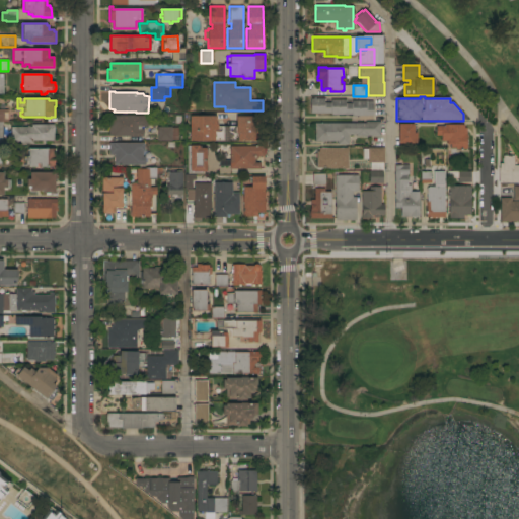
[(352,116),(352,115),(331,115),(331,114),(310,114),(310,98),(325,98),(325,100),(324,100),(324,103),(327,102),(327,98),(330,98),(330,100),(347,100),(347,101),(345,101),(345,104),(352,103),(352,101),(373,101),(373,116),(352,116)]
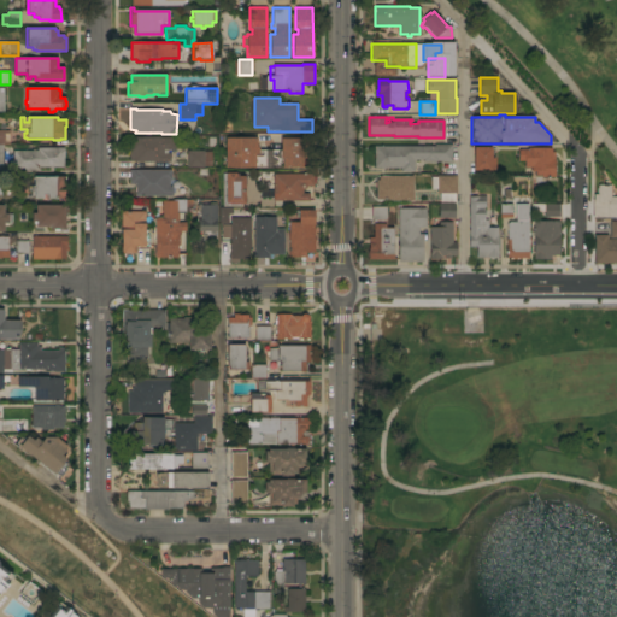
[(129,137),(175,137),(175,151),(168,151),(168,153),(170,153),(170,162),(165,162),(165,166),(157,166),(157,162),(133,162),(129,162),(129,137)]
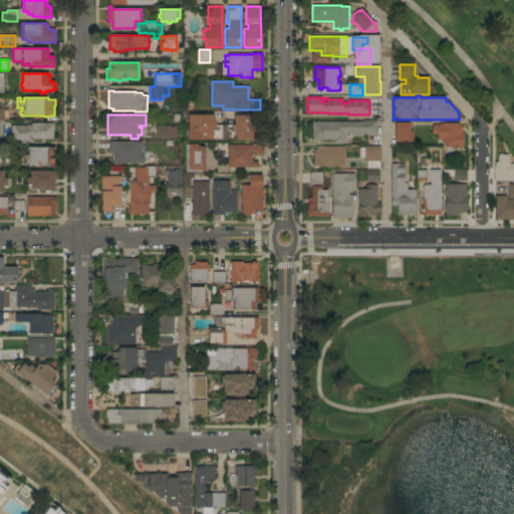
[(214,114),(214,122),(216,122),(216,129),(212,129),(212,140),(188,140),(188,114),(214,114)]
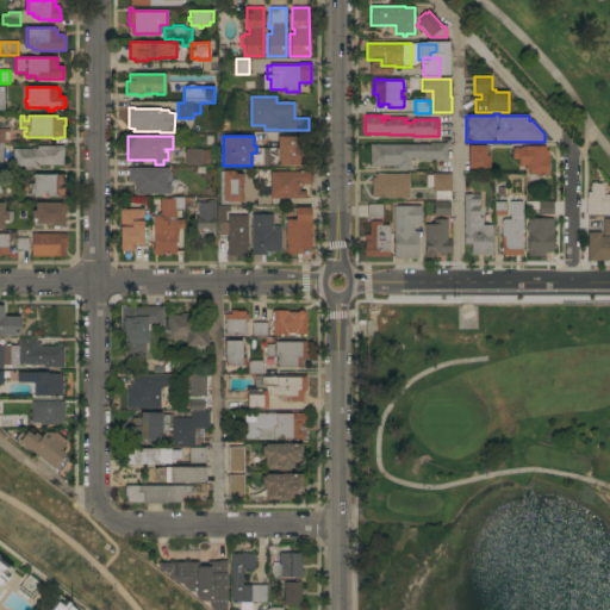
[(309,137),(309,166),(279,166),(279,157),(278,157),(278,137),(309,137)]
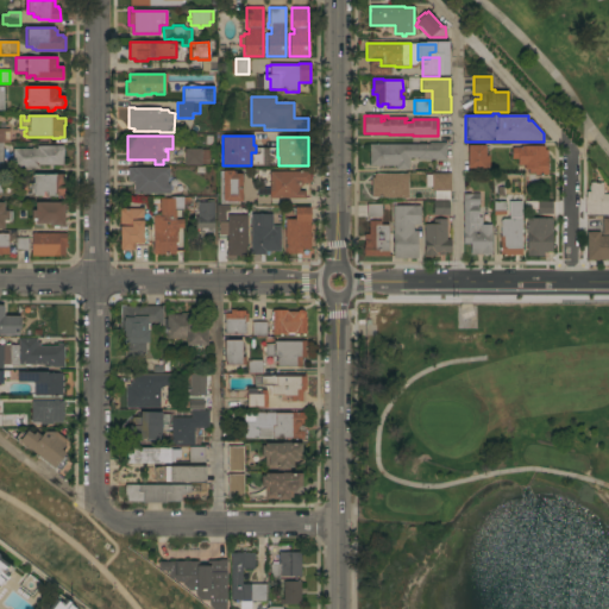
[(429,144),(429,143),(446,143),(446,159),(418,159),(418,158),(408,158),(408,170),(395,170),(395,165),(380,165),(380,167),(376,167),(376,165),(369,165),(369,144),(429,144)]
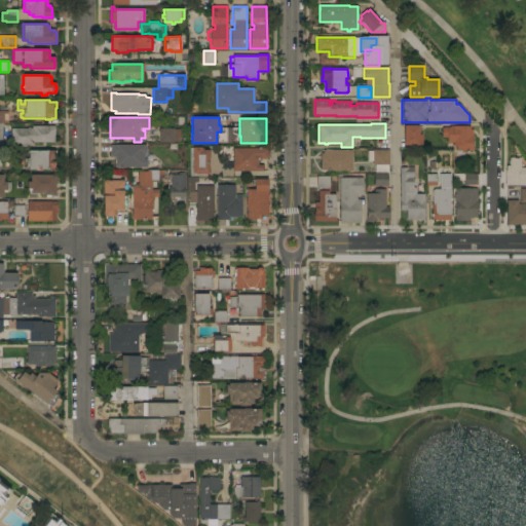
[(53,125),(53,127),(54,127),(54,135),(53,135),(53,143),(45,143),(45,144),(42,144),(42,143),(33,143),(33,145),(25,145),(25,146),(22,146),(22,145),(10,145),(10,128),(27,128),(27,127),(30,127),(30,128),(32,128),(32,125),(53,125)]
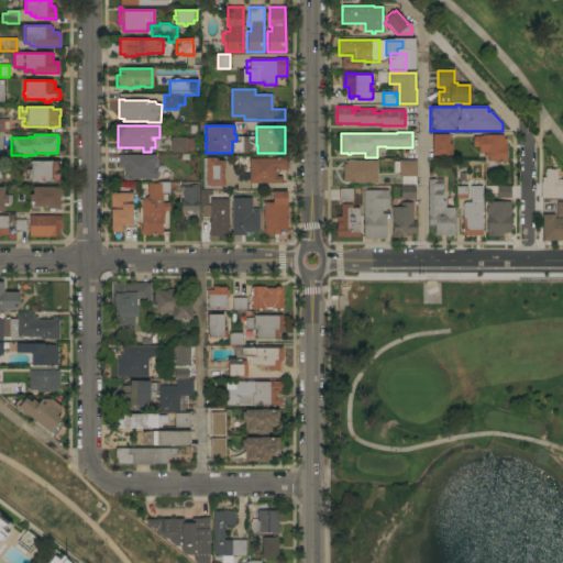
[(432,134),(449,134),(449,144),(452,144),(452,155),(449,155),(449,156),(431,156),(432,134)]
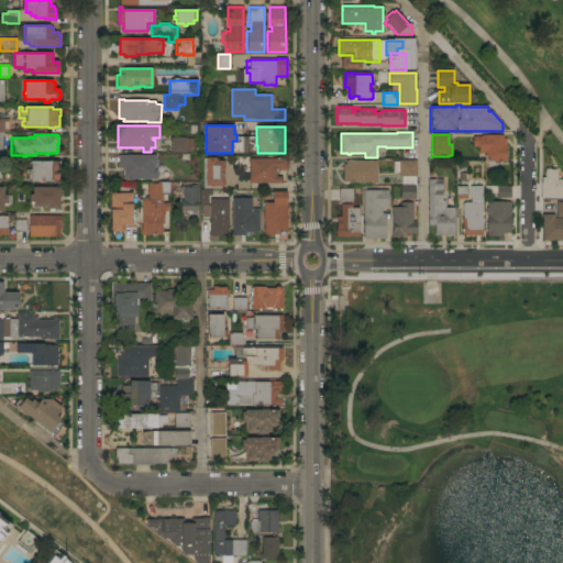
[(506,162),(494,162),(494,161),(489,159),(489,156),(484,156),(484,153),(478,153),(478,147),(473,147),(473,136),(482,136),(482,135),(503,135),(503,139),(506,139),(506,162)]
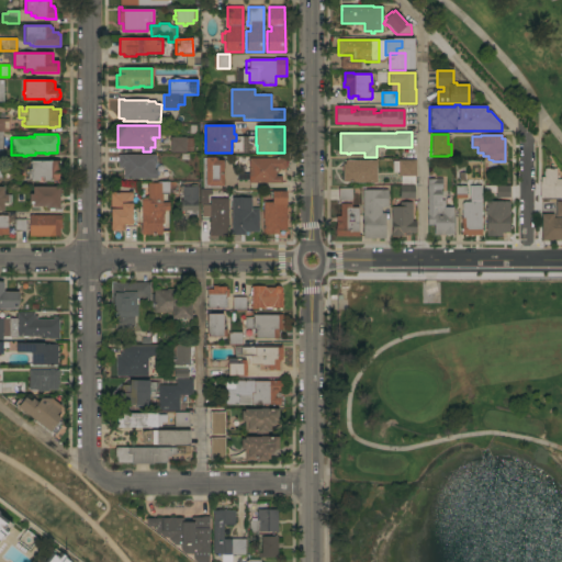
[(256,137),(234,136),(233,153),(255,154),(256,137)]
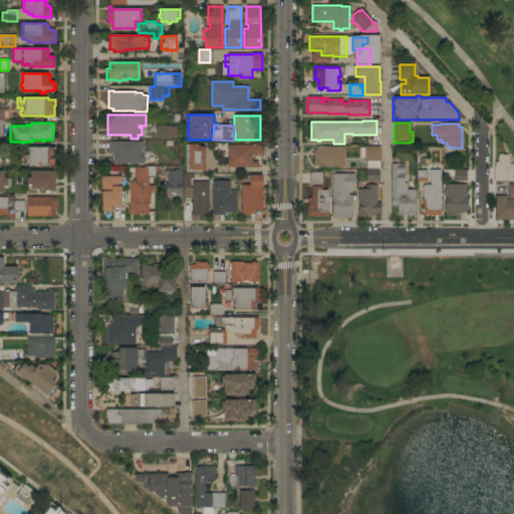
[(170,125),(170,126),(177,126),(177,139),(170,139),(170,140),(156,140),(156,125),(170,125)]
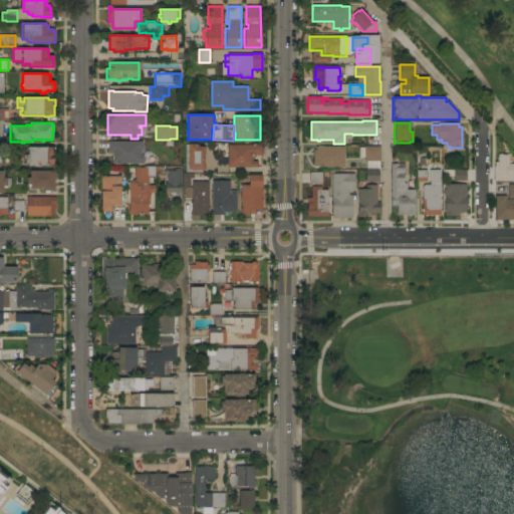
[(143,142),(143,151),(141,151),(141,156),(143,156),(143,157),(145,157),(145,162),(144,162),(144,164),(112,164),(112,154),(107,154),(107,142),(143,142)]
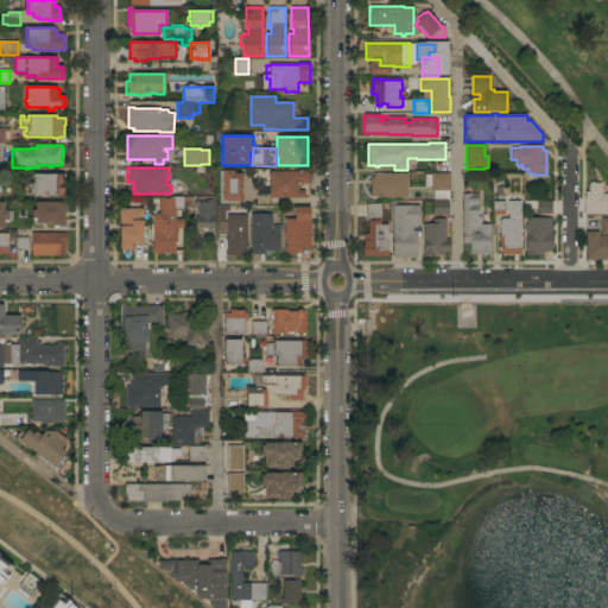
[(241,201),(219,201),(219,171),(233,171),(235,171),(235,173),(241,173),(241,201)]
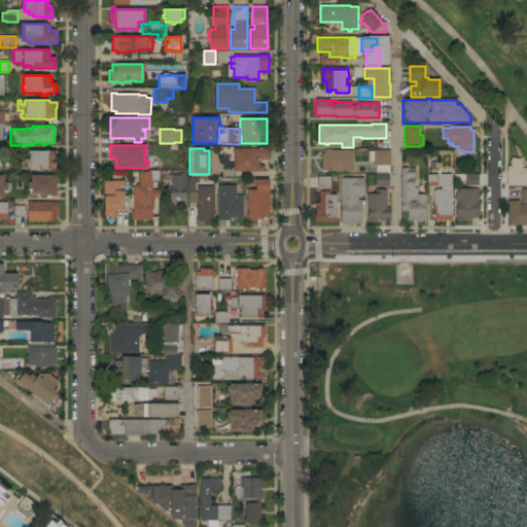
[(269,148),(269,159),(261,159),(261,161),(260,161),(260,162),(259,163),(258,163),(258,165),(265,165),(265,171),(234,172),(234,148),(269,148)]
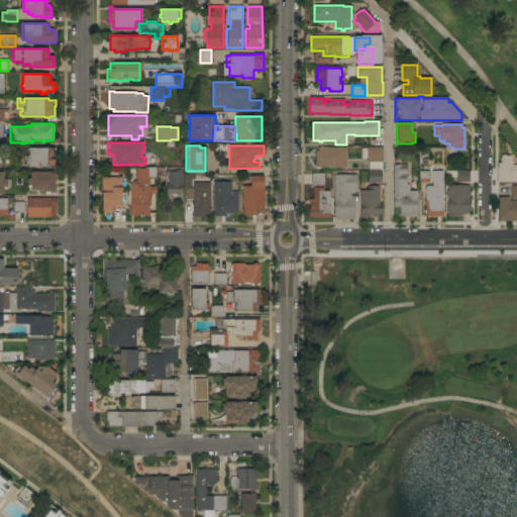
[(328,168),(315,168),(315,164),(315,159),(315,151),(318,151),(318,147),(345,147),(345,168),(328,168)]
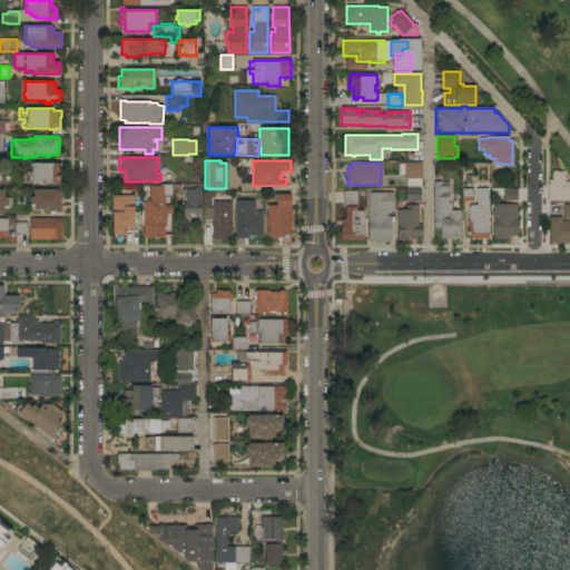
[(422,163),(422,178),(420,178),(420,187),(406,187),(406,179),(403,179),(403,175),(397,175),(397,164),(404,164),(404,163),(422,163)]
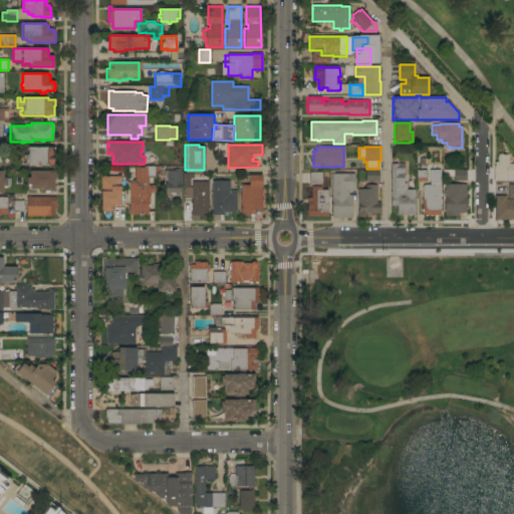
[(54,148),(54,166),(40,166),(40,162),(35,162),(35,166),(28,166),(28,159),(23,159),(23,155),(28,155),(28,148),(54,148)]
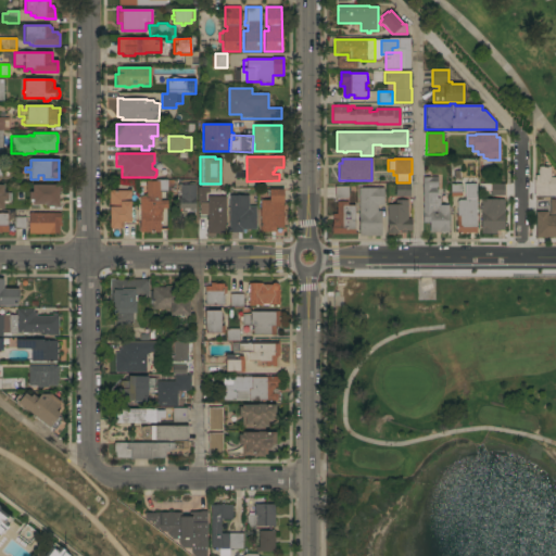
[(555,196),(533,196),(534,180),(534,175),(539,175),(539,167),(551,167),(551,177),(555,177),(555,196)]
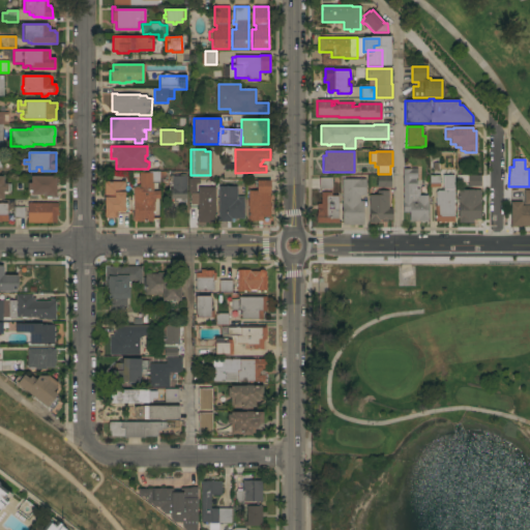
[(403,169),(417,169),(417,178),(416,178),(416,188),(419,188),(419,196),(428,196),(428,222),(423,222),(423,223),(421,223),(421,222),(409,222),(409,212),(403,212),(403,169)]
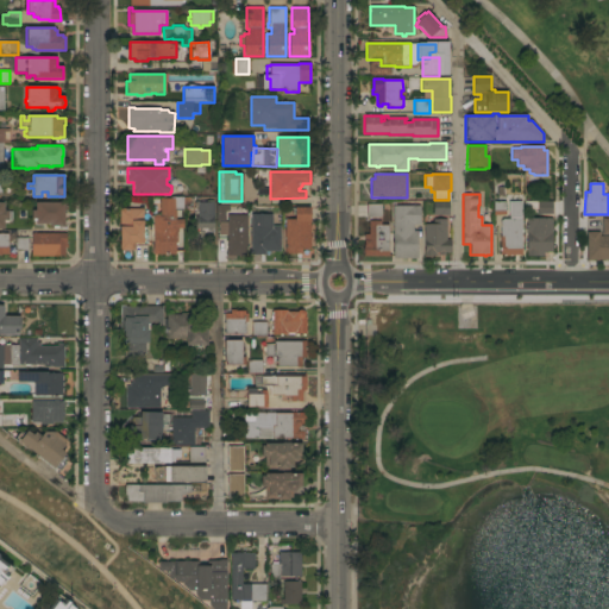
[(174,199),(174,209),(176,209),(176,220),(183,220),(183,228),(177,228),(177,232),(176,232),(176,243),(175,243),(175,250),(183,250),(183,251),(175,251),(175,255),(154,255),(154,231),(152,231),(152,218),(155,218),(155,215),(159,215),(159,199),(174,199)]
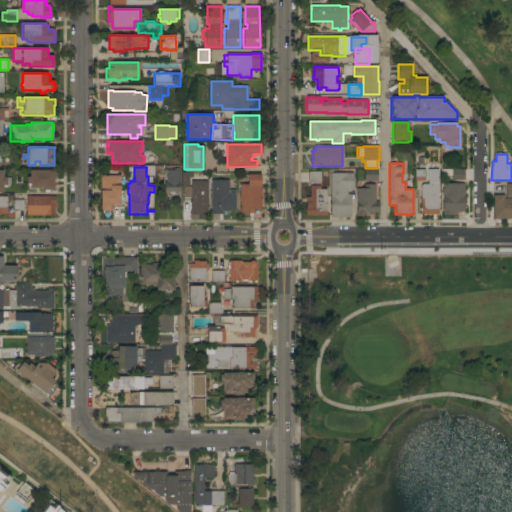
[(415,167),(425,167),(425,181),(415,181),(415,167)]
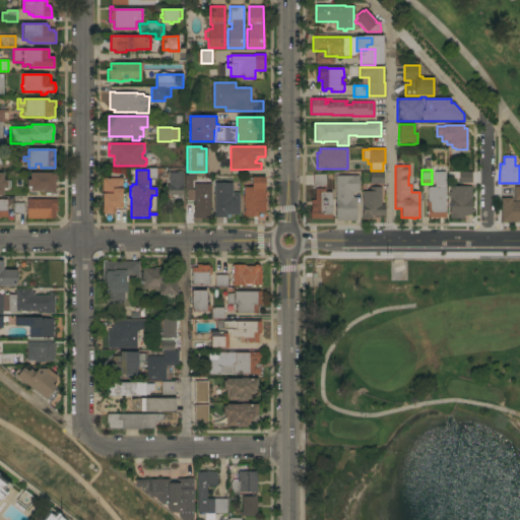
[(458,183),(458,171),(471,172),(471,183),(458,183)]
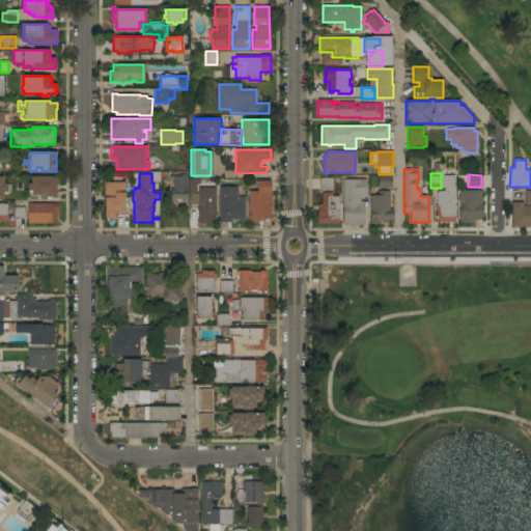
[(378,188),(378,175),(391,175),(391,188),(378,188)]
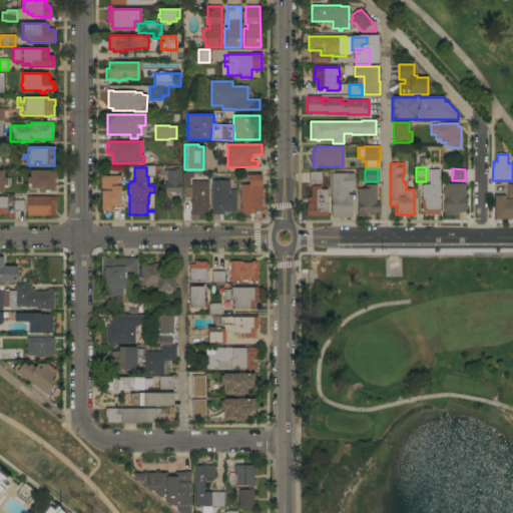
[(439,214),(421,214),(421,199),(422,199),(422,186),(423,184),(429,184),(429,170),(439,169),(439,214)]
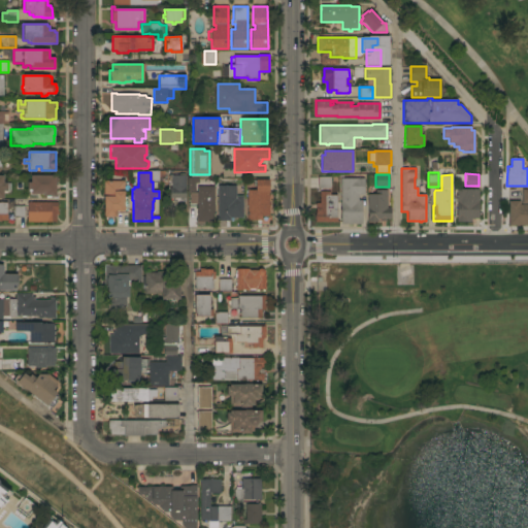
[(56,175),(56,196),(51,196),(51,198),(45,198),(45,196),(44,196),(44,194),(29,194),(29,191),(28,191),(28,190),(27,190),(27,183),(30,183),(30,175),(56,175)]
